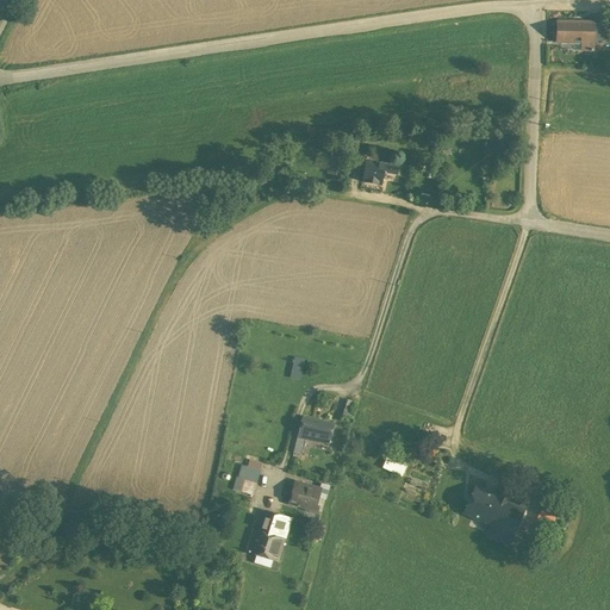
[(593,23),(558,22),(558,42),(582,42),(580,49),(590,49),(591,49),(591,51),(593,51),(593,48),(593,41),(593,23)]
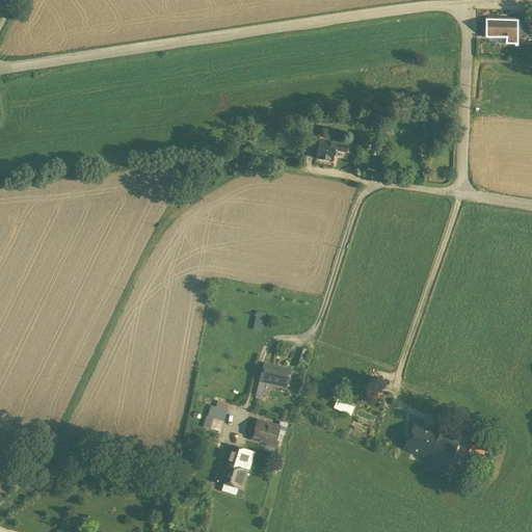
[(531,19),(517,20),(517,35),(531,34),(531,19)]
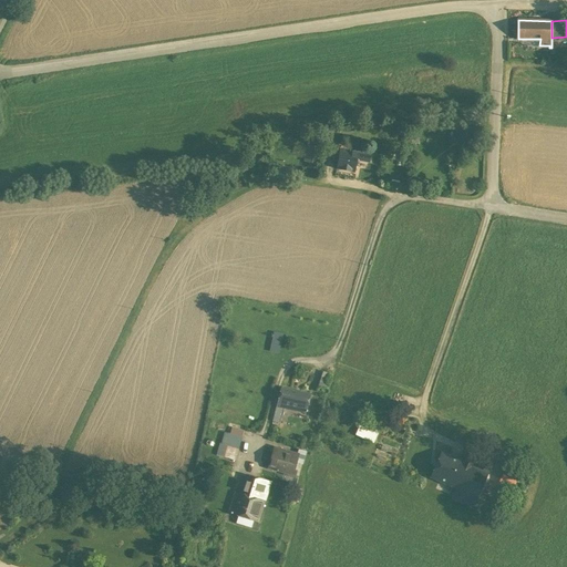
[(462,124),(462,134),(478,134),(478,123),(462,124)]
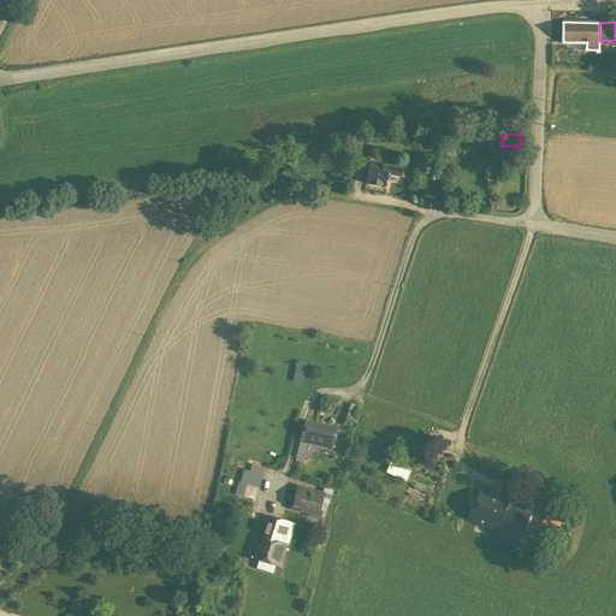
[(389,167),(369,164),(366,183),(385,187),(388,173),(389,167)]
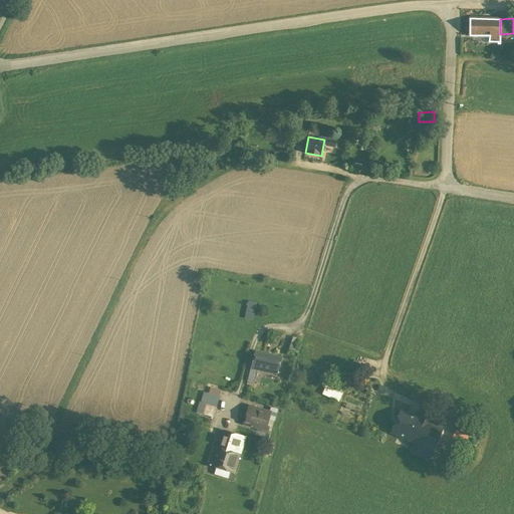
[(301,339),(294,337),(292,343),(299,345),(301,339)]
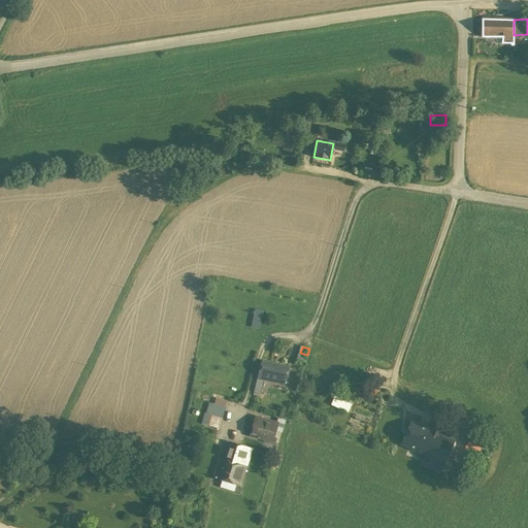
[(307,355),(300,353),(296,363),(303,366),(307,355)]
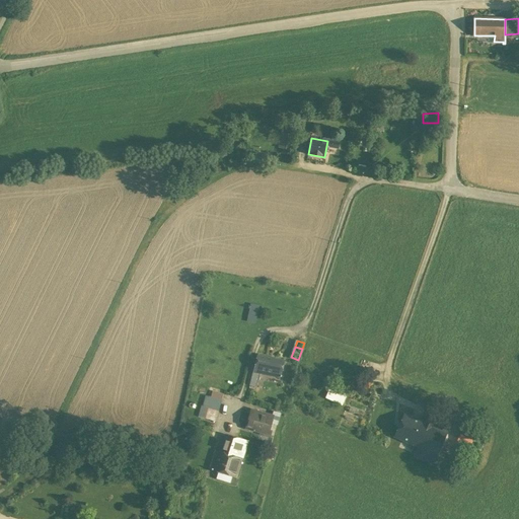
[(264,357),(257,356),(254,372),(260,373),(280,377),(284,361),(264,357)]
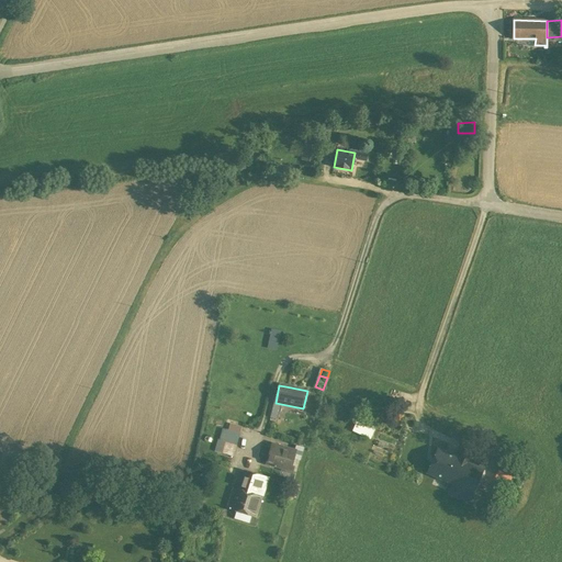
[(374,428),(359,420),(355,429),(371,436),(374,428)]
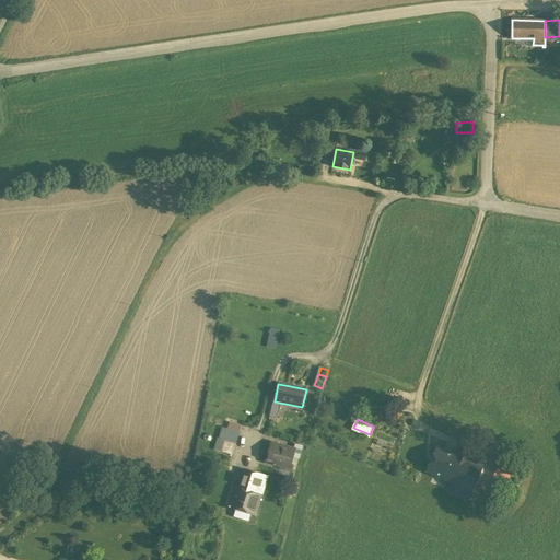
[(240,431),(228,428),(225,440),(236,443),(240,431)]
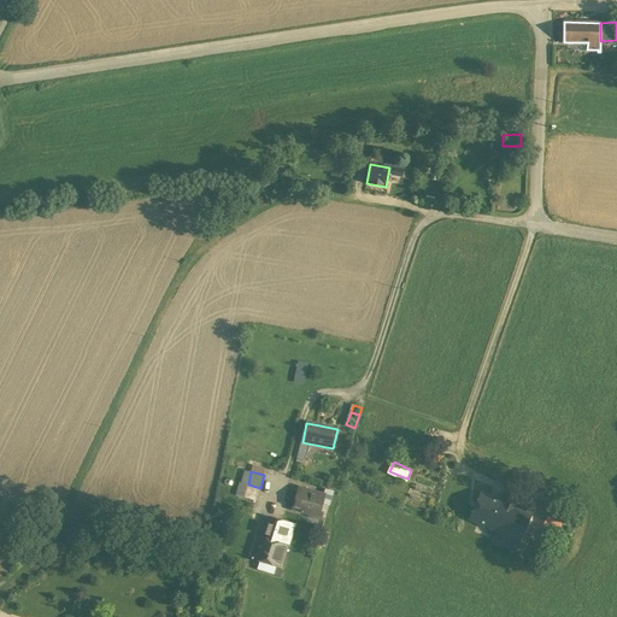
[(260,488),(248,485),(245,497),(257,500),(260,488)]
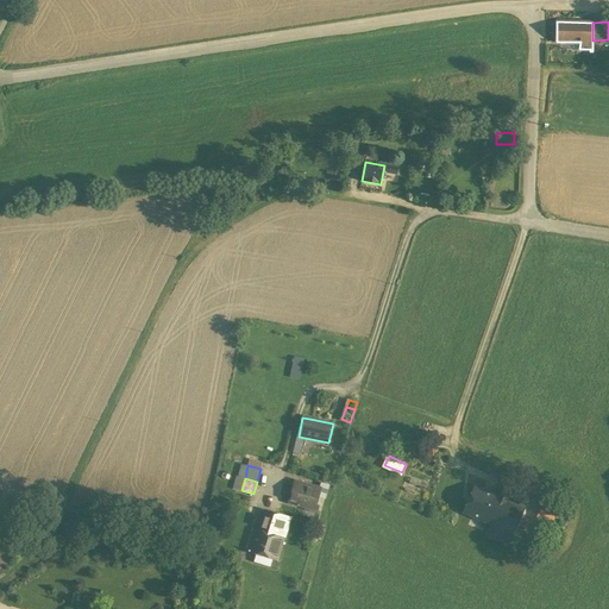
[(320,488),(301,483),(300,485),(295,484),(289,501),(297,503),(297,504),(299,504),(306,506),(306,507),(307,507),(308,503),(315,506),(320,488)]
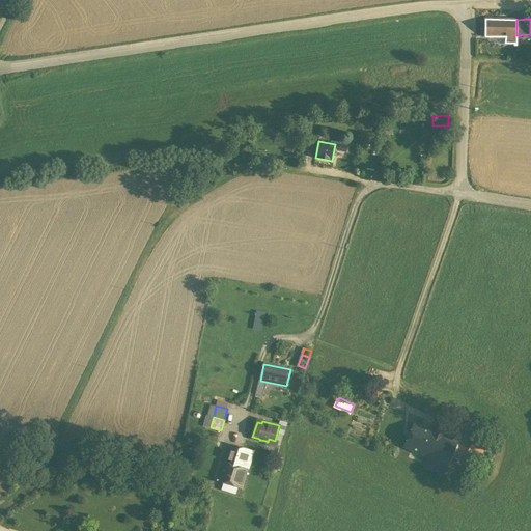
[(440,428),(423,421),(420,426),(430,430),(438,435),(440,428)]
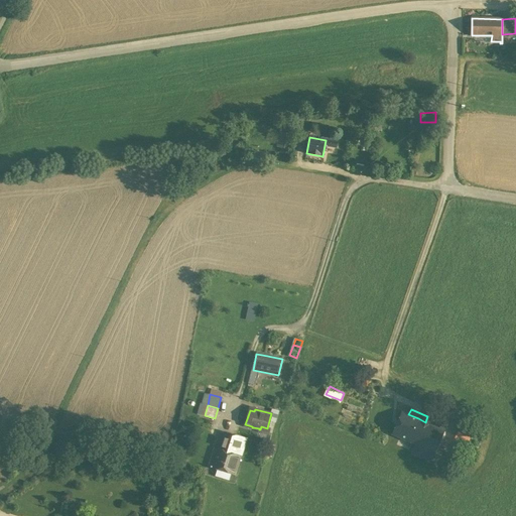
[(408,414),(403,412),(393,433),(408,440),(418,418),(408,414)]
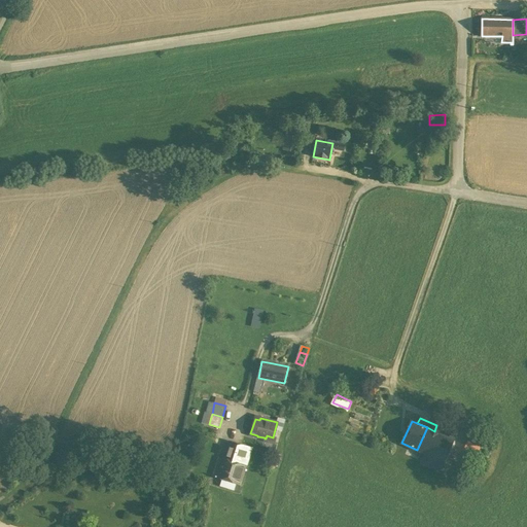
[(447,430),(436,425),(434,431),(445,435),(447,430)]
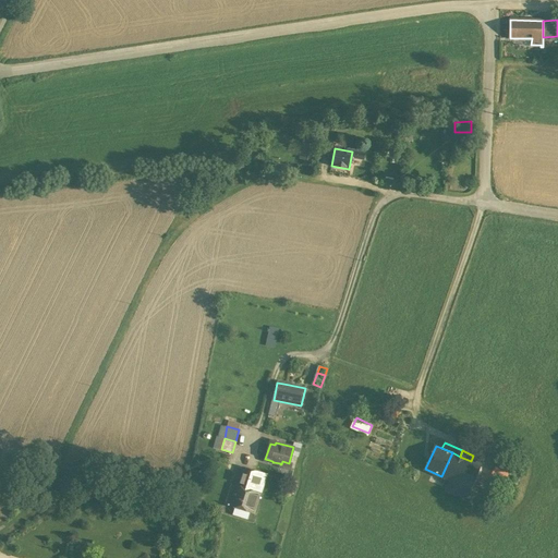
[(452,452),(441,476),(449,480),(460,457),(452,452)]
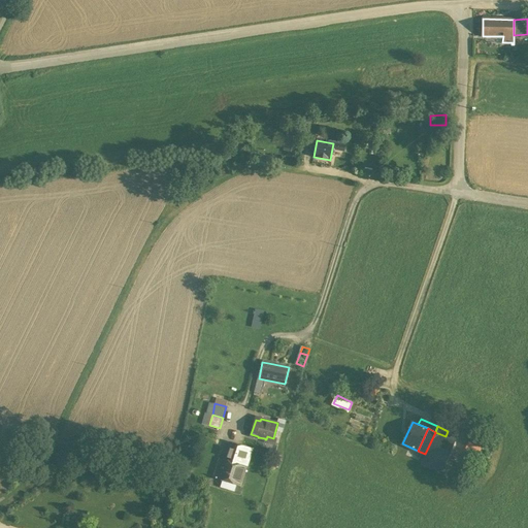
[(456,435),(448,431),(446,436),(454,440),(456,435)]
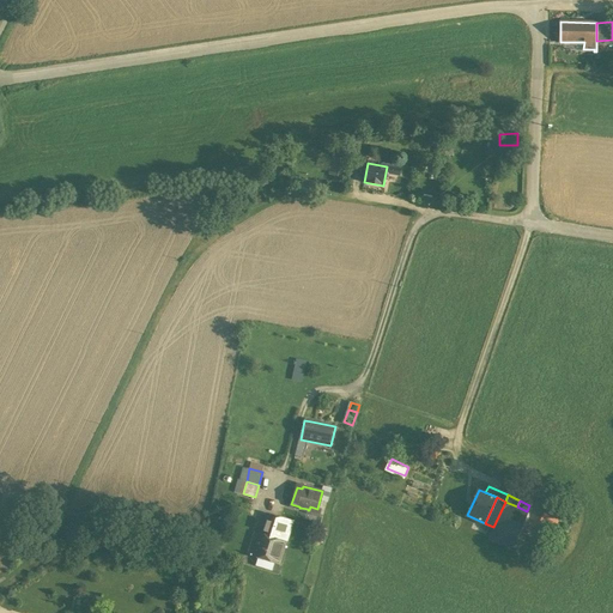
[(517,507),(505,502),(493,527),(505,533),(510,521),(517,507)]
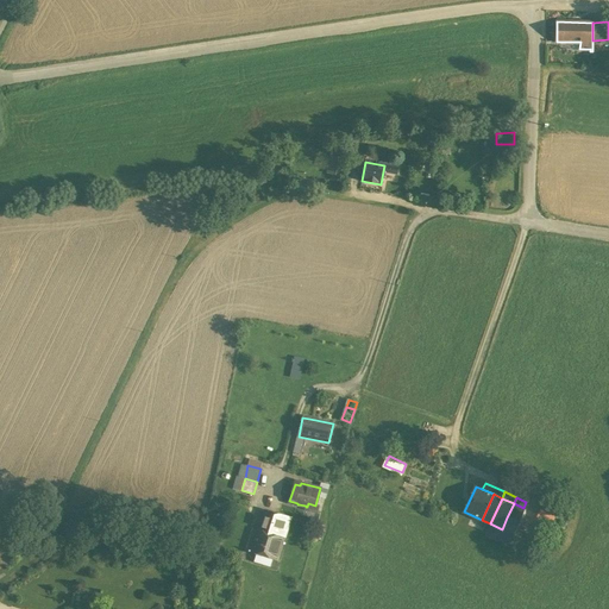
[(523,508),(514,503),(507,518),(516,522),(523,508)]
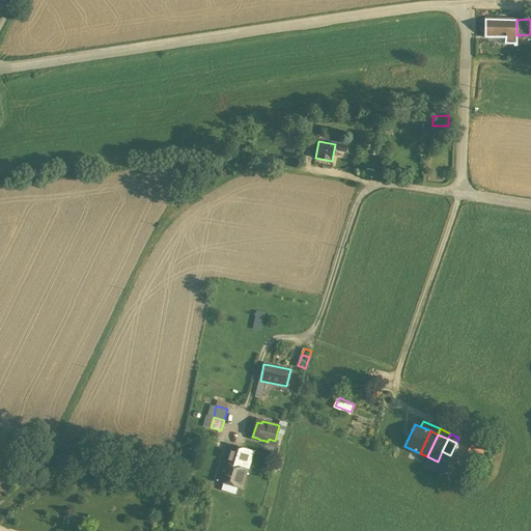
[(251,451),(232,446),(227,463),(222,460),(216,479),(217,479),(217,480),(218,480),(224,481),(222,488),(236,493),(239,486),(240,486),(251,451)]
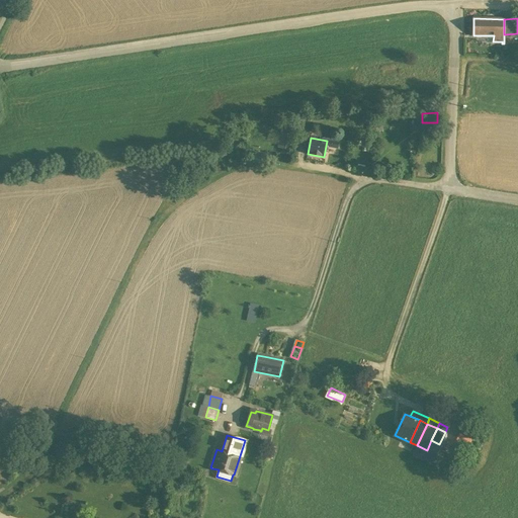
[(468,439),(459,435),(455,444),(464,448),(468,439)]
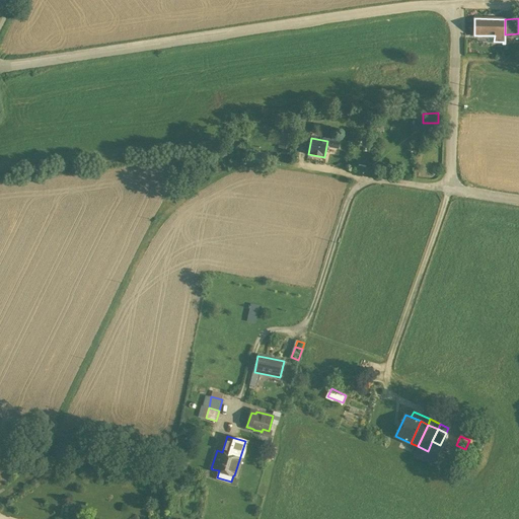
[(440,445),(432,441),(428,451),(436,454),(440,445)]
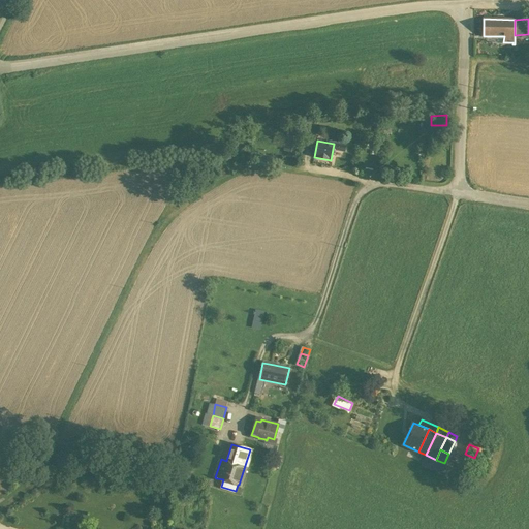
[(426,455),(418,452),(415,459),(441,470),(444,463),(436,460),(426,455)]
